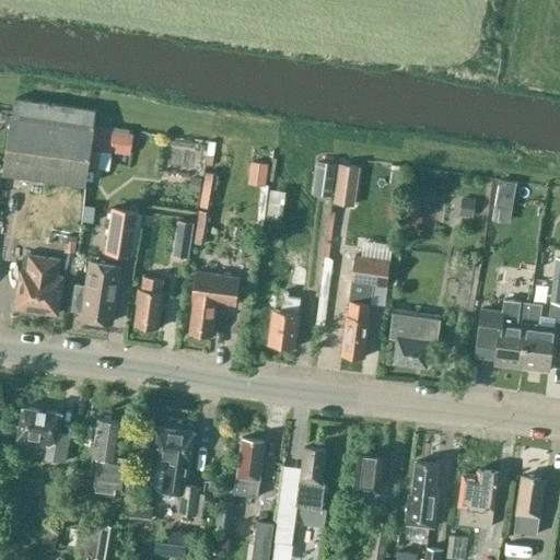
[(84,187),(92,130),(95,111),(14,100),(3,175),(84,187)]
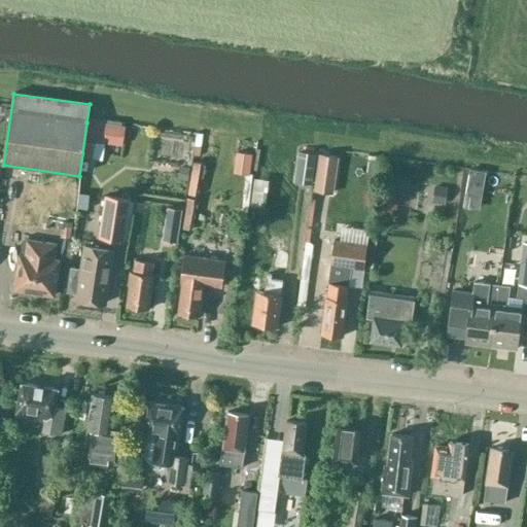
[(92,141),(120,145),(124,126),(95,121),(92,141)]
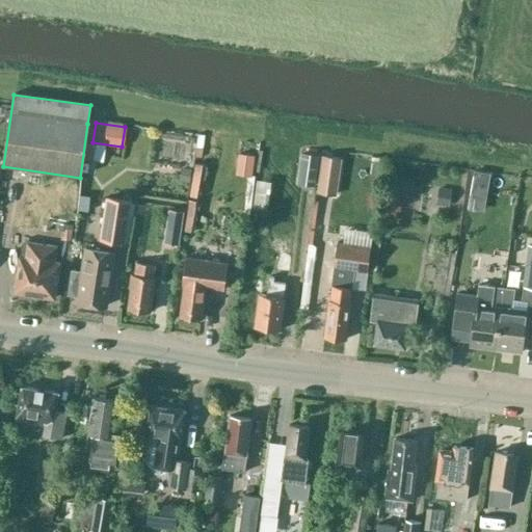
[(298,184),(316,186),(320,156),(319,155),(320,149),(306,147),(304,153),(302,153),(298,184)]
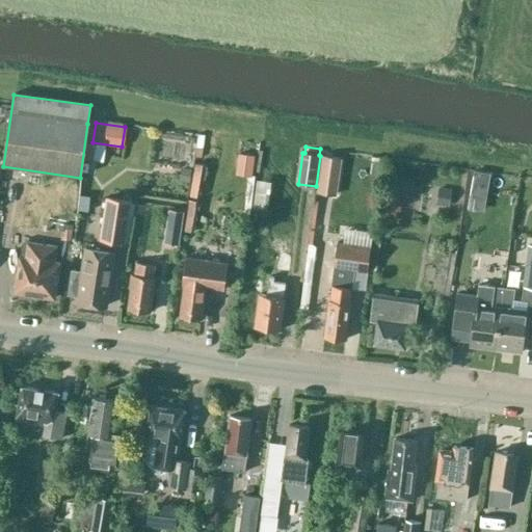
[(256,156),(240,154),(237,174),(247,175),(253,176),(256,156)]
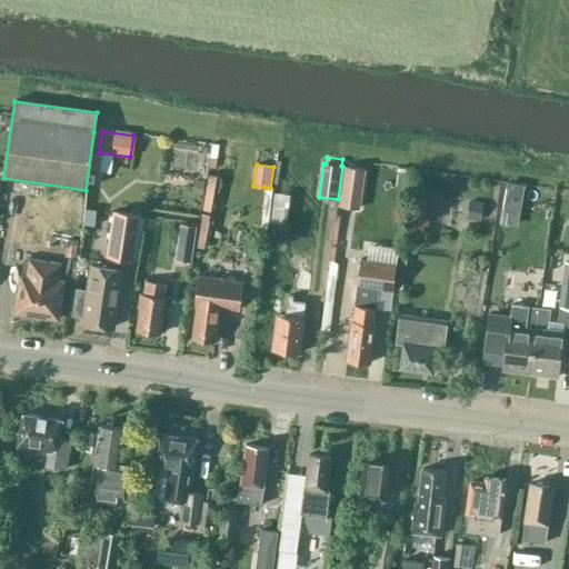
[(366,169),(343,167),(338,207),(360,210),(366,169)]
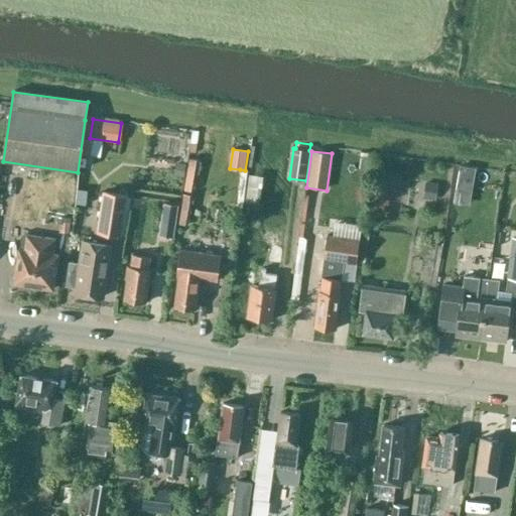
[(184,190),(194,192),(194,189),(196,189),(197,185),(195,184),(195,183),(198,184),(198,178),(197,178),(200,160),(190,158),(184,190)]
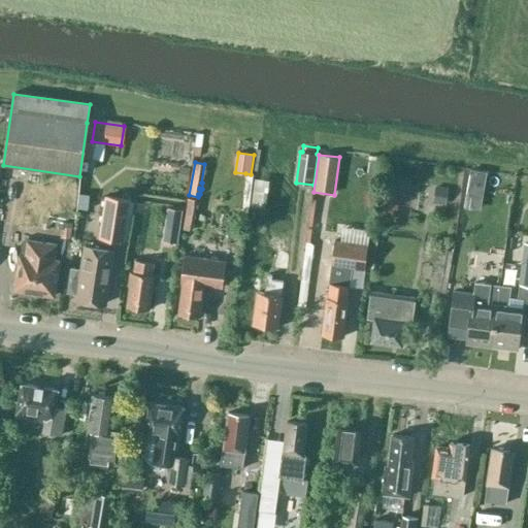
[(187,180),(190,166),(179,165),(177,179),(187,180)]
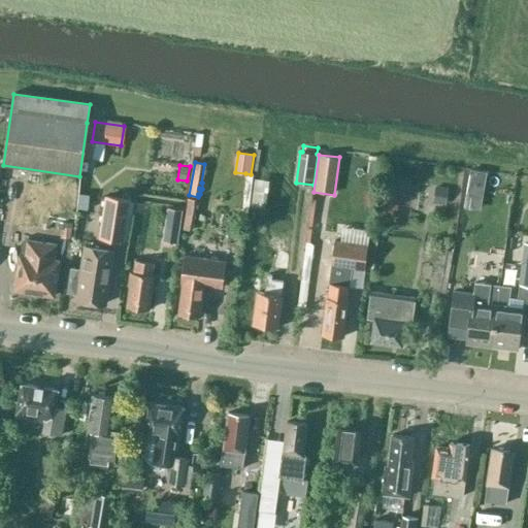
[(248,205),(265,207),(268,178),(252,176),(248,205)]
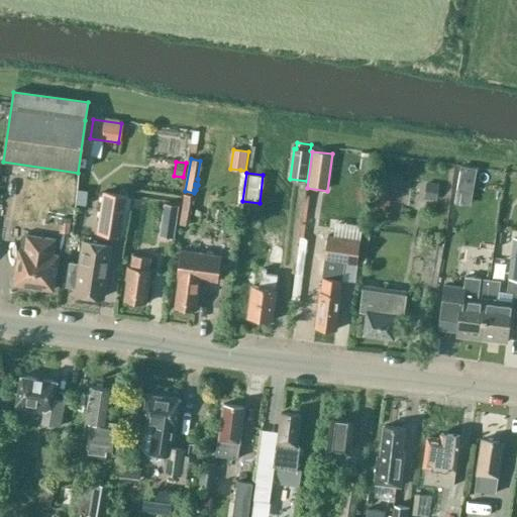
[(436,200),(438,184),(426,182),(423,198),(436,200)]
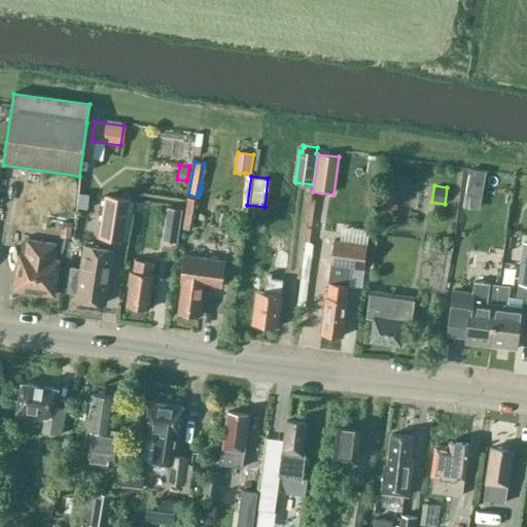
[(77,209),(89,210),(91,195),(79,194),(77,209)]
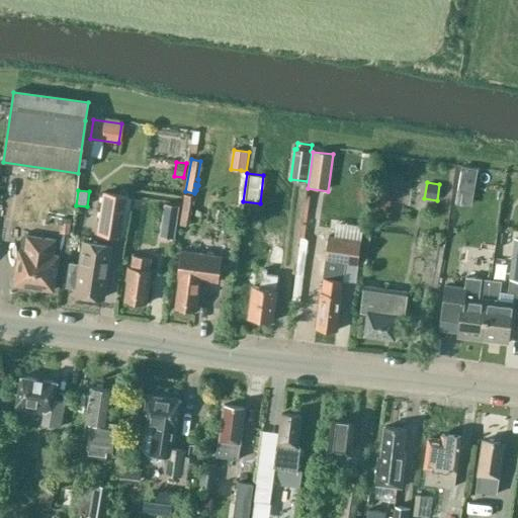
[(109,236),(109,239),(119,240),(120,237),(123,237),(130,195),(104,191),(97,234),(109,236)]
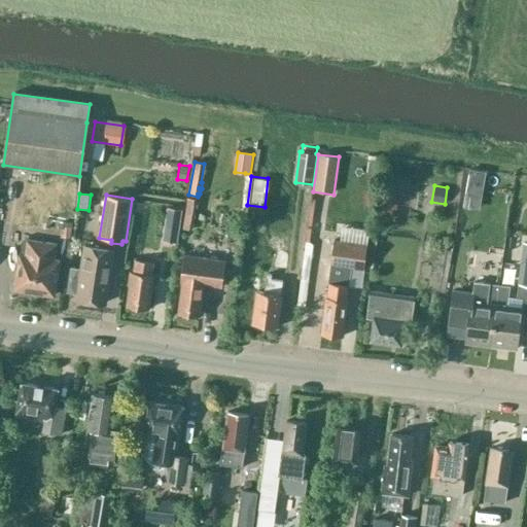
[(183,229),(194,230),(194,226),(196,227),(196,223),(194,222),(195,217),(197,218),(197,214),(196,214),(198,200),(188,198),(183,229)]
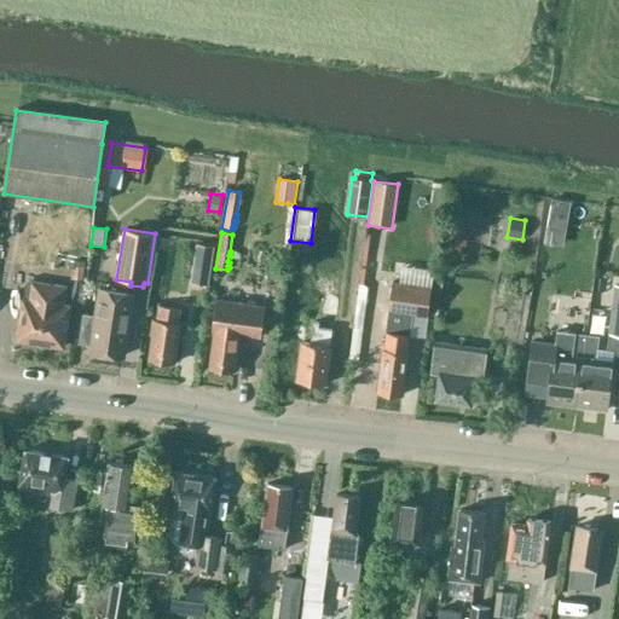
[(213,247),(196,244),(190,283),(208,285),(213,247)]
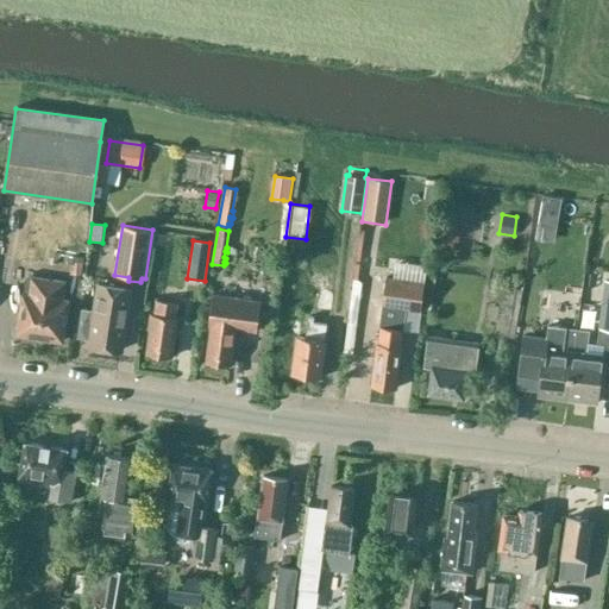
[(82,276),(86,257),(74,255),(70,274),(82,276)]
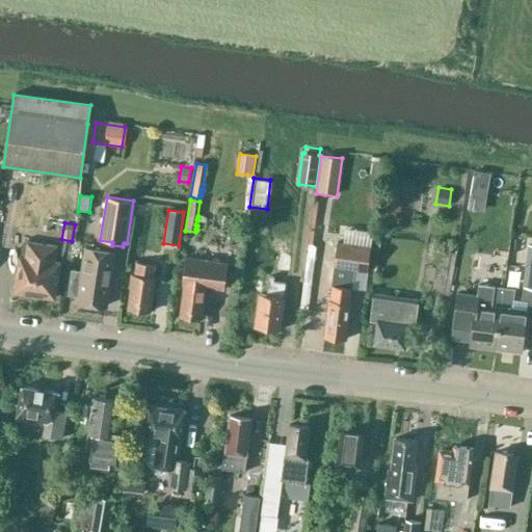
[(335,268),(333,286),(330,300),(329,300),(324,337),(345,340),(350,303),(349,302),(353,270),(367,272),(370,247),(337,242),(333,267),(335,268)]
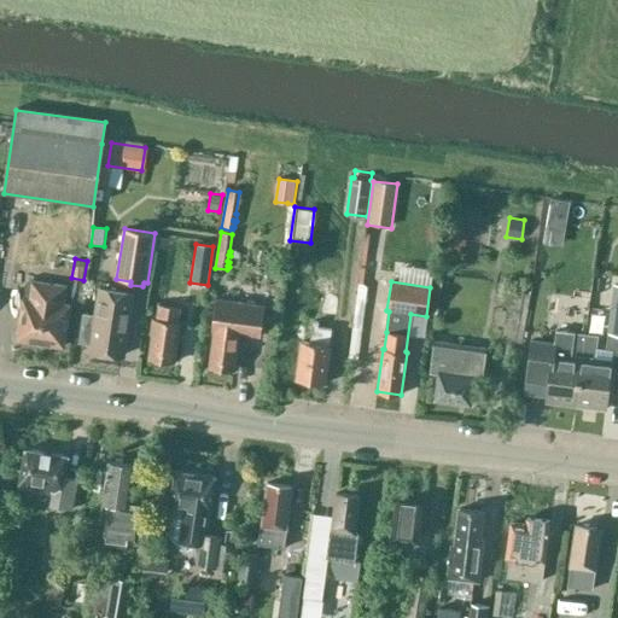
[(23,299),(17,340),(63,347),(69,308),(64,308),(66,289),(38,284),(34,302),(23,299)]
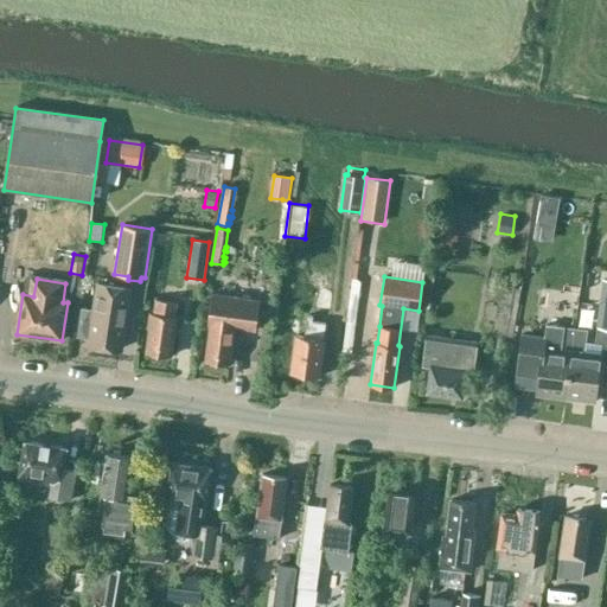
[(497,304),(486,302),(484,321),(494,323),(492,336),(508,338),(509,337),(513,338),(521,289),(515,288),(516,281),(500,279),(497,304)]
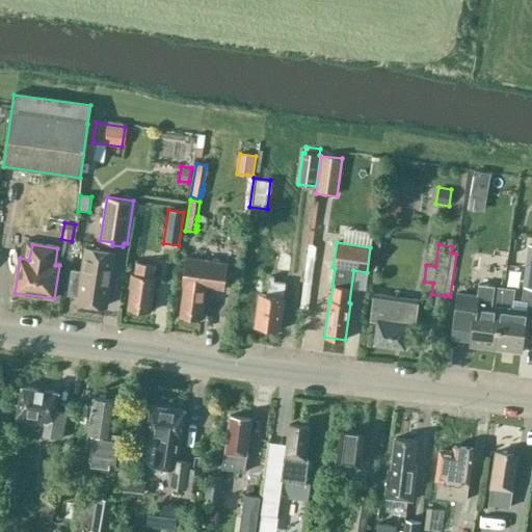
[(85,249),(82,271),(73,269),(69,294),(78,295),(77,301),(106,307),(114,255),(85,249)]
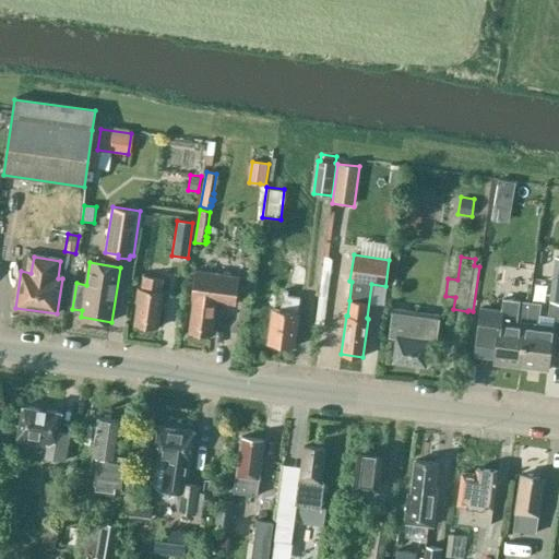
[(189,333),(211,335),(215,300),(235,304),(238,277),(195,272),(192,298),(194,298),(189,333)]
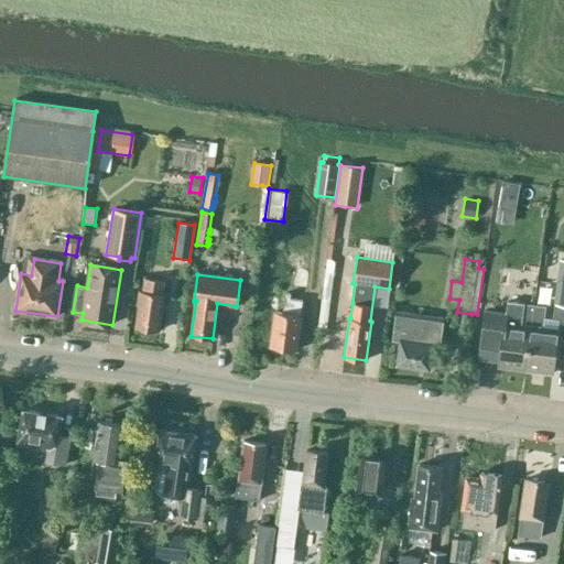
[(136,327),(159,331),(163,294),(162,294),(163,281),(145,279),(143,291),(141,291),(136,327)]
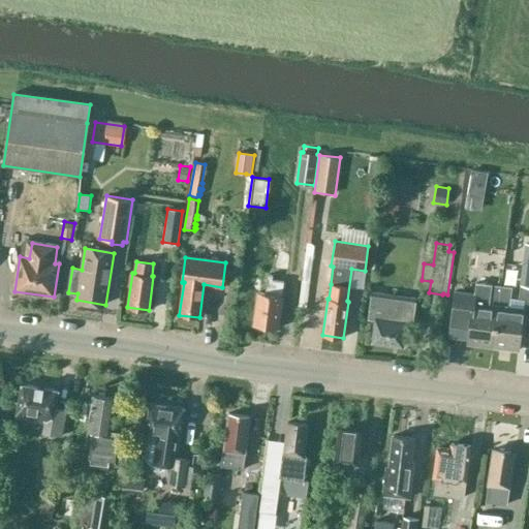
[(253,325),(278,329),(282,297),(281,297),(283,282),(267,280),(265,293),(258,292),(253,325)]
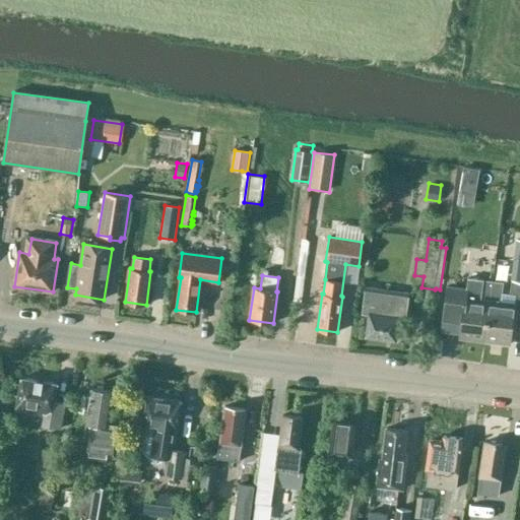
[(484,341),(492,282),(482,281),(480,297),(466,295),(467,288),(447,285),(441,330),(460,333),(459,338),(484,341)]
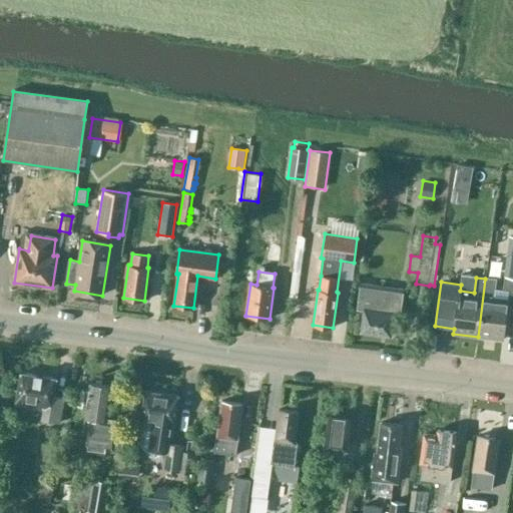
[(485,279),(478,337),(502,340),(507,301),(494,299),(497,281),(485,279)]
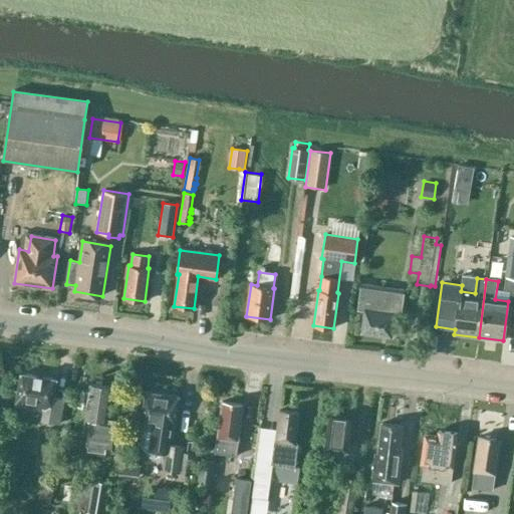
[(391,336),(393,314),(403,315),(405,292),(362,287),(359,309),(365,310),(362,332),(391,336)]
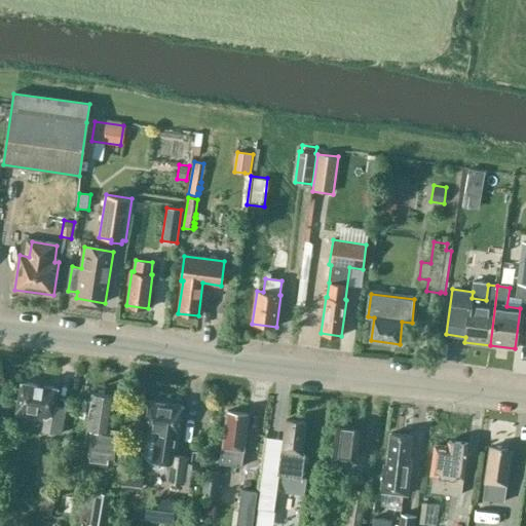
[(368,372),(386,371),(386,360),(367,361),(368,372)]
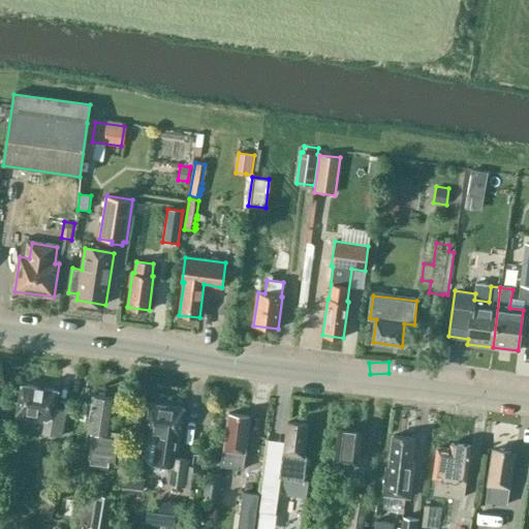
[(58,391),(22,384),(16,417),(45,423),(43,433),(63,436),(67,411),(55,409),(58,391)]
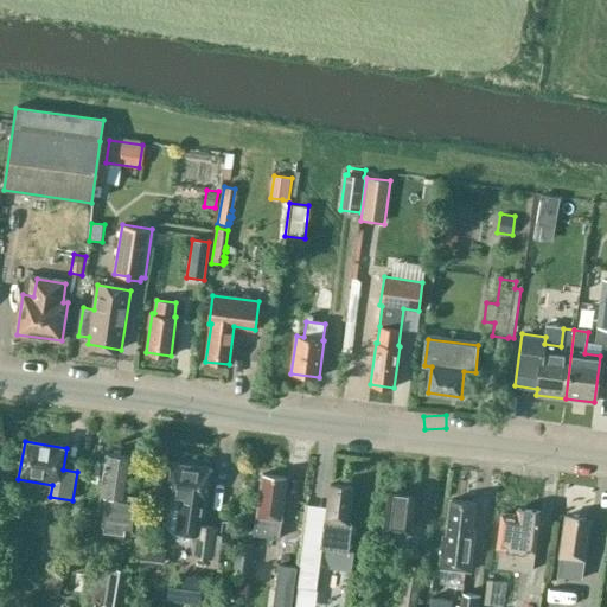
[(134,458),(106,453),(95,528),(138,534),(144,492),(129,490),(134,458)]
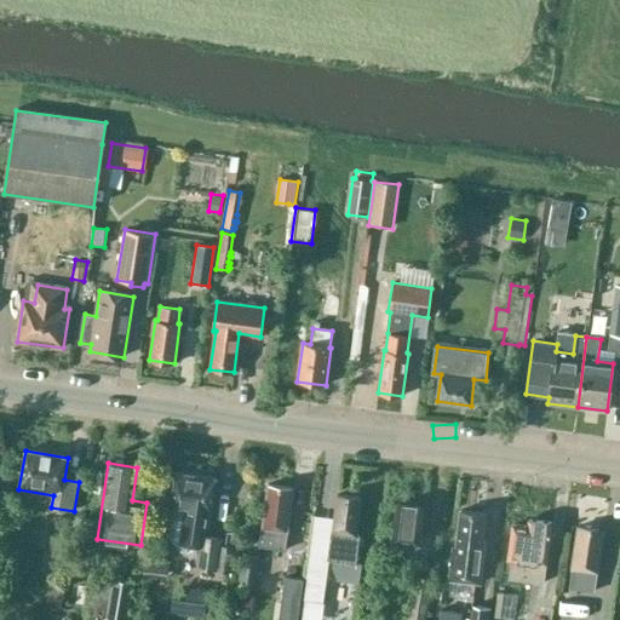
[(176,474),(170,509),(166,535),(177,547),(189,556),(200,557),(199,567),(235,572),(239,546),(223,544),(224,538),(207,535),(216,478),(176,474)]
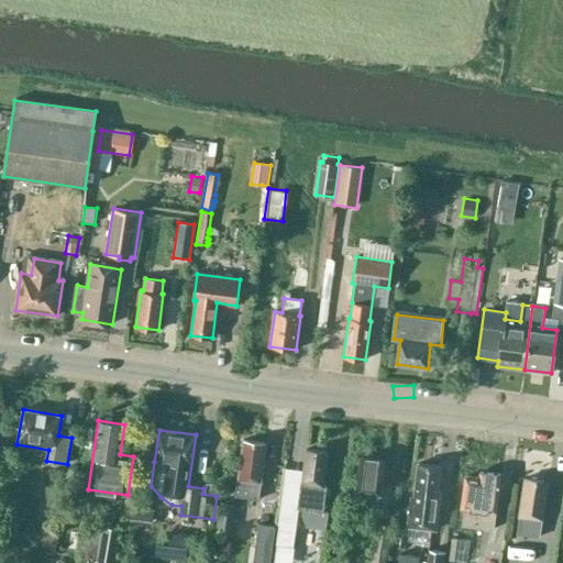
[(265,444),(244,441),(239,478),(236,495),(257,498),(260,482),(265,444)]
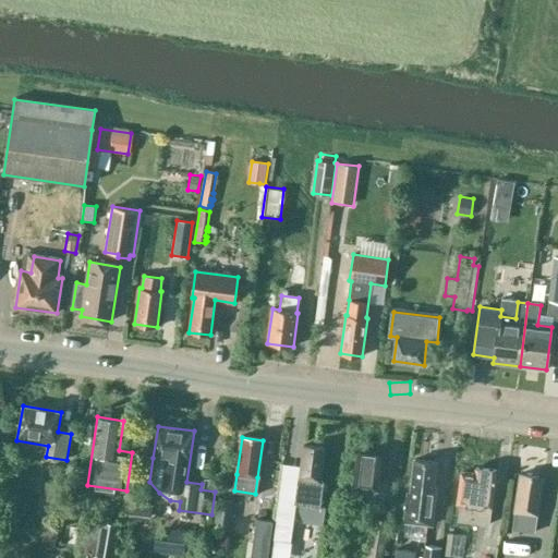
[(325,448),(303,446),(294,504),(301,505),(301,509),(303,521),(325,524),(327,508),(320,508),(325,481),(319,481),(325,448)]
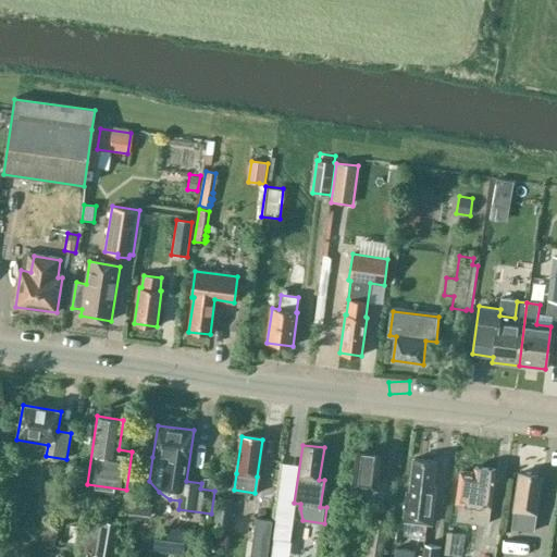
[(350,499),(351,499),(349,514),(368,516),(373,512),(374,503),(380,455),(357,452),(350,499)]
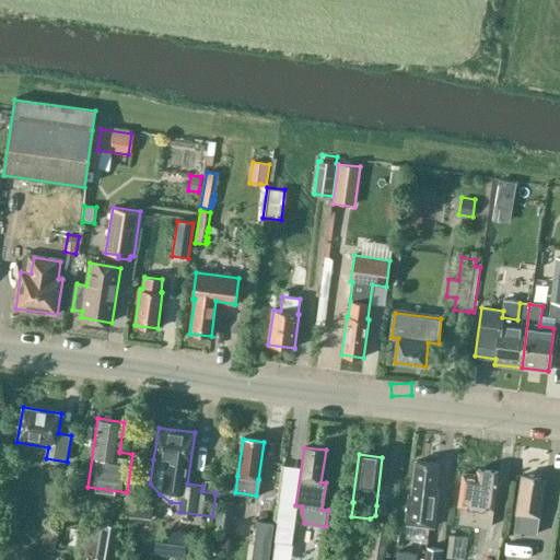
[(438,464),(416,462),(407,523),(436,527),(441,491),(436,490),(438,464)]
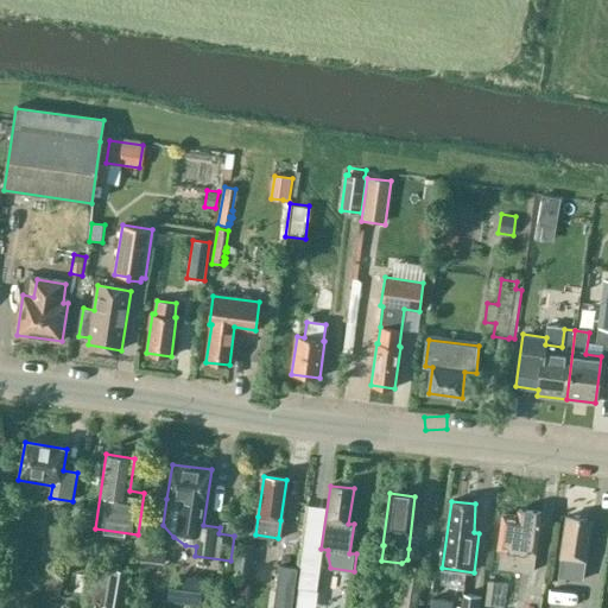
[(540,513),(523,511),(518,511),(518,517),(501,515),(496,550),(501,550),(499,568),(532,572),(534,555),(536,555),(540,513)]
